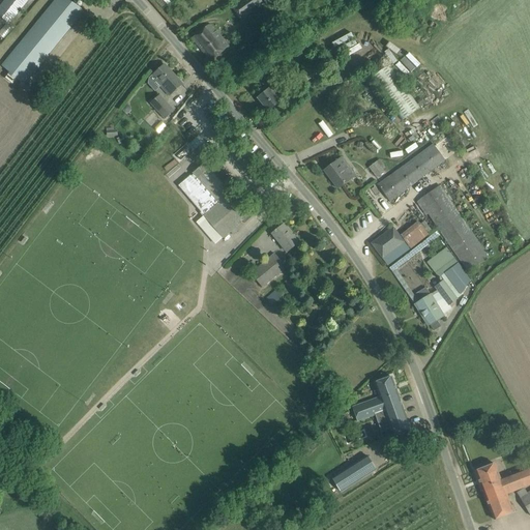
[(4,0),(0,6),(0,17),(8,24),(27,0),(4,0)]
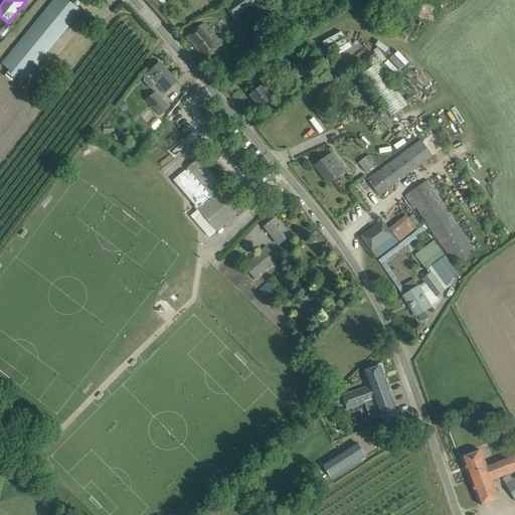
[(81,11),(67,0),(53,0),(2,63),(23,81),(74,19),(81,11)]
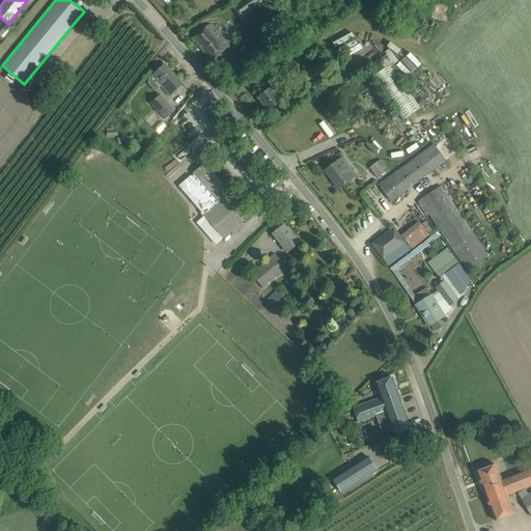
[(242,21),(267,4),(262,0),(243,0),(232,7),(242,21)]
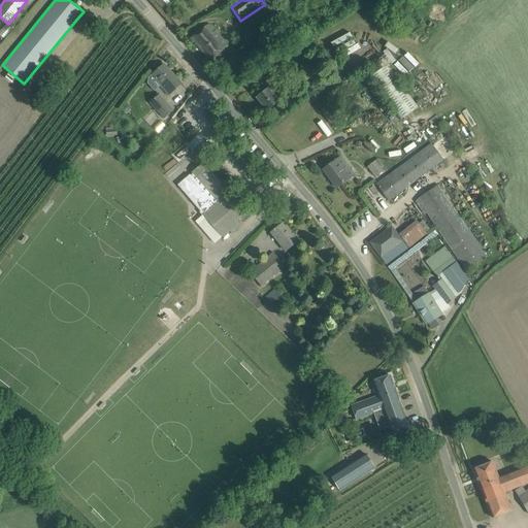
[(207,25),(199,32),(191,38),(208,61),(228,45),(210,24),(207,25)]
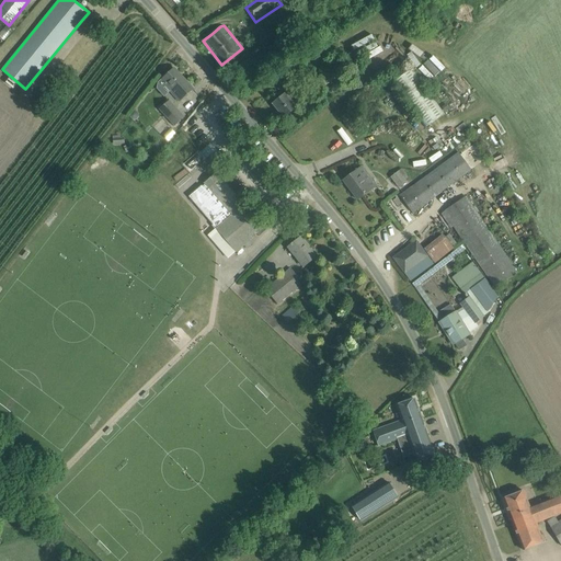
[(433,55),(423,64),(435,76),(445,67),(433,55)]
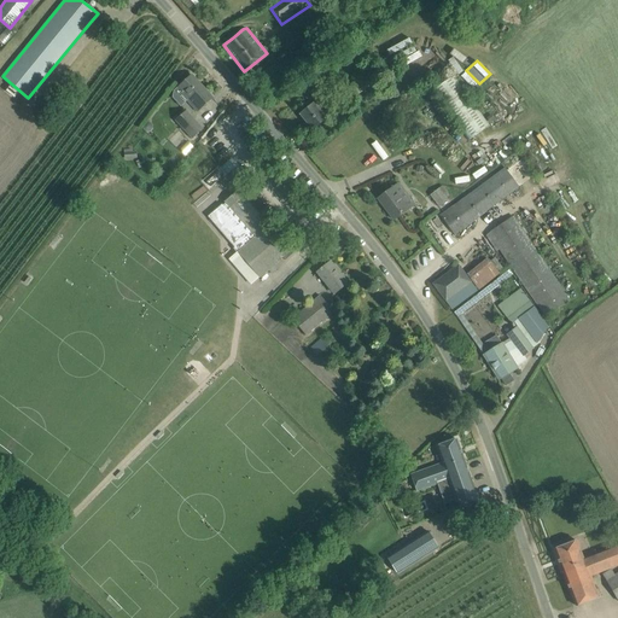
[(192,75),(182,83),(176,88),(198,111),(213,98),(192,75)]
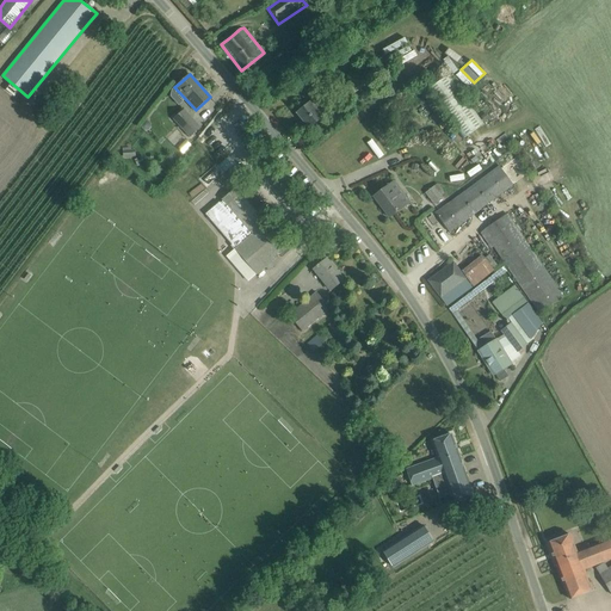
[(430,86),(464,137),(482,125),(448,74),(430,86)]
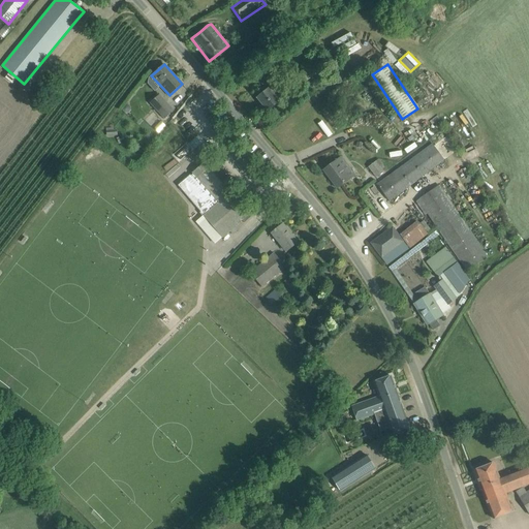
[(269,89),(266,91),(257,98),(268,111),(279,102),(276,98),(281,94),(275,87),(270,91),(269,89)]
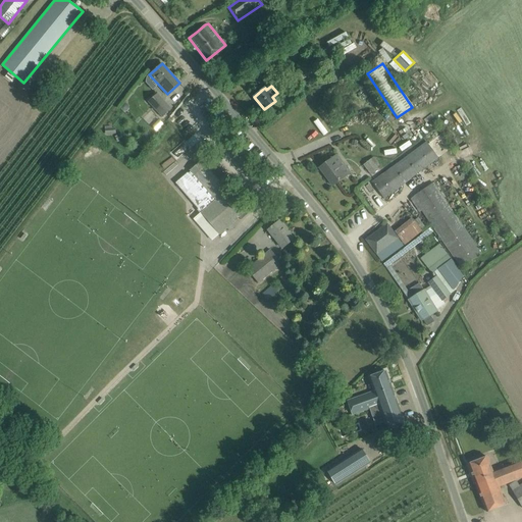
[(161,118),(169,111),(155,96),(147,103),(161,118)]
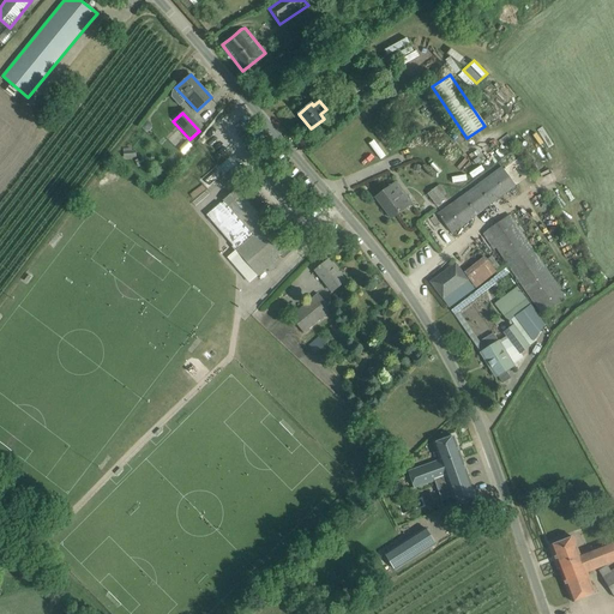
[(136,158),(136,151),(132,151),(132,148),(124,149),(125,158),(136,158)]
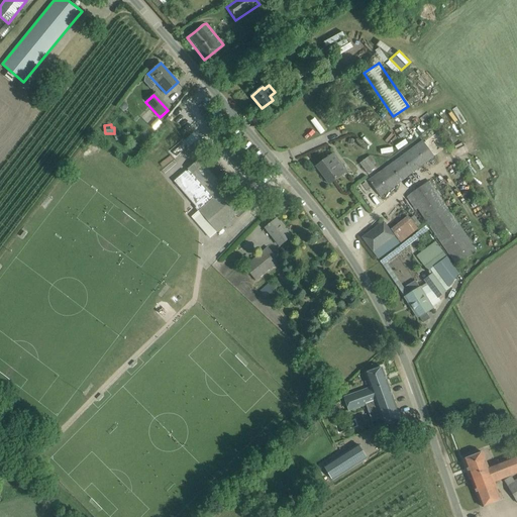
[(323,131),(324,136),(341,132),(339,127),(323,131)]
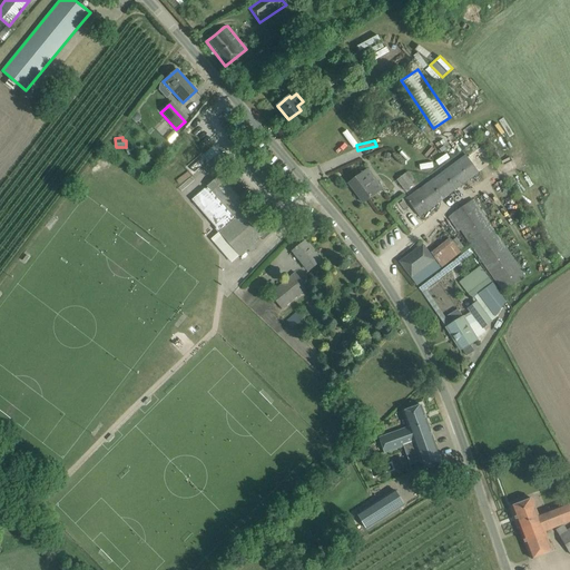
[(409,163),(413,158),(401,147),(396,151),(409,163)]
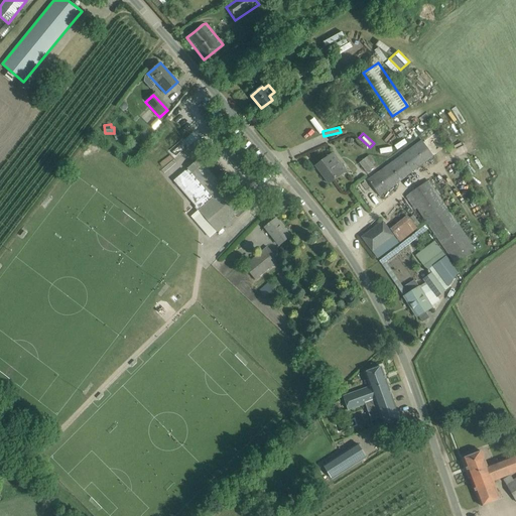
[(422,142),(378,176),(370,182),(380,196),(433,156),(422,142)]
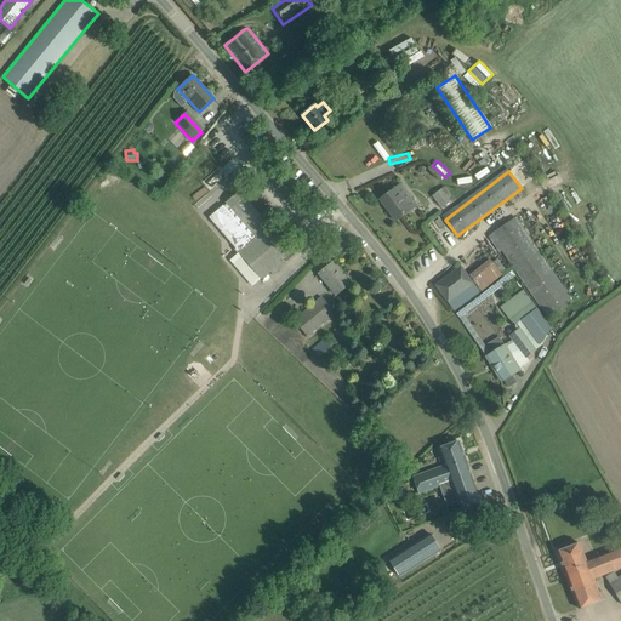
[(454,199),(444,187),(432,197),(442,208),(454,199)]
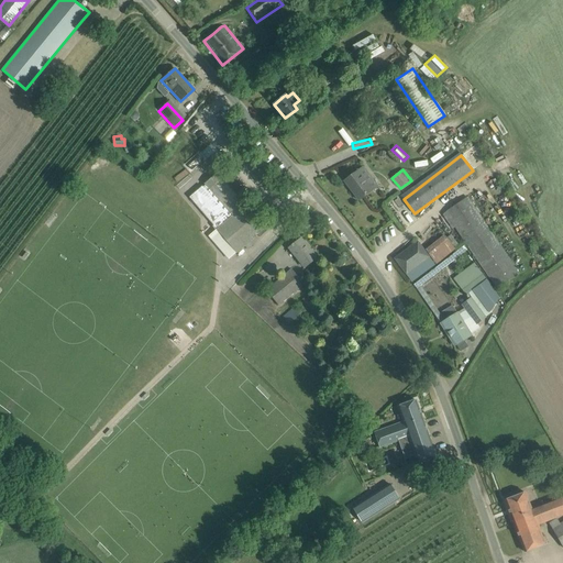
[(357,170),(344,180),(359,200),(376,188),(367,176),(363,178),(357,170)]
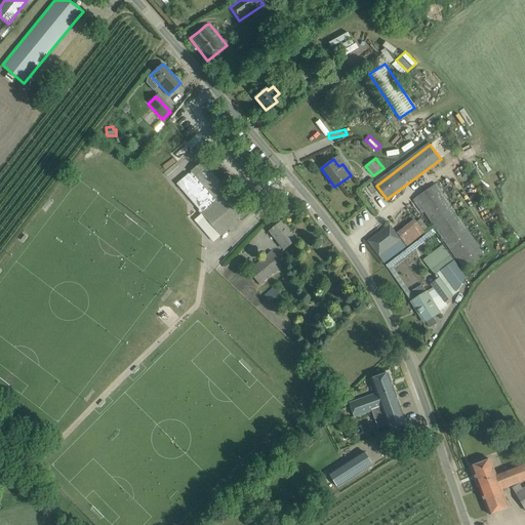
[(189,173),(176,184),(199,210),(201,209),(203,212),(202,213),(220,235),(228,229),(231,232),(236,228),(233,225),(240,218),(242,220),(249,214),(248,212),(247,212),(203,161),(191,171),(192,172),(190,174),(189,173)]
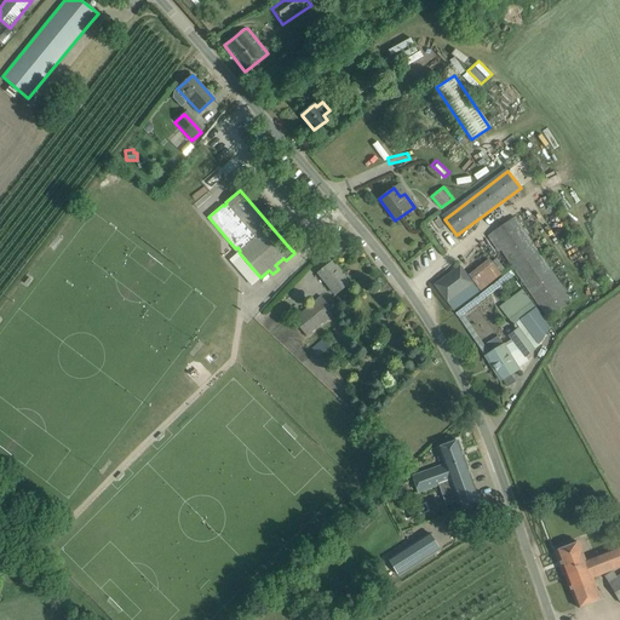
[(547,319),(572,302),(515,217),(491,234),(547,319)]
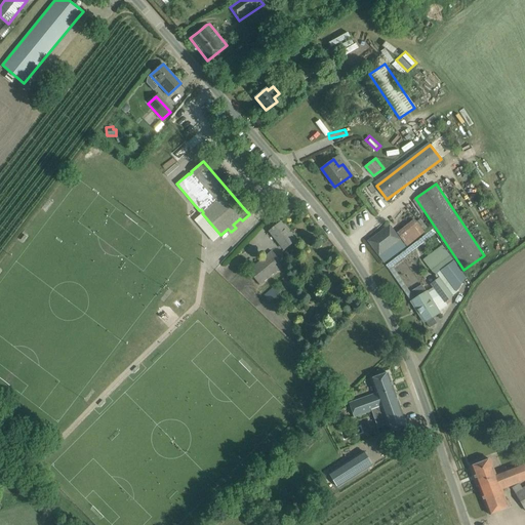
[(273,228),(272,229),(272,230),(270,231),(284,249),(295,241),(288,233),(288,234),(280,224),(274,228),(273,228)]
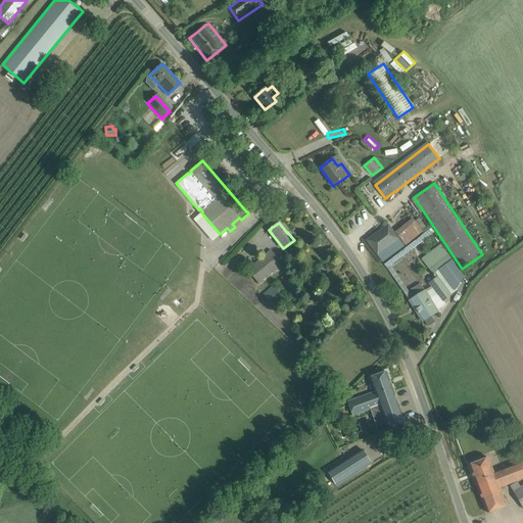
[(387,225),(375,234),(367,240),(383,263),(403,247),(387,225)]
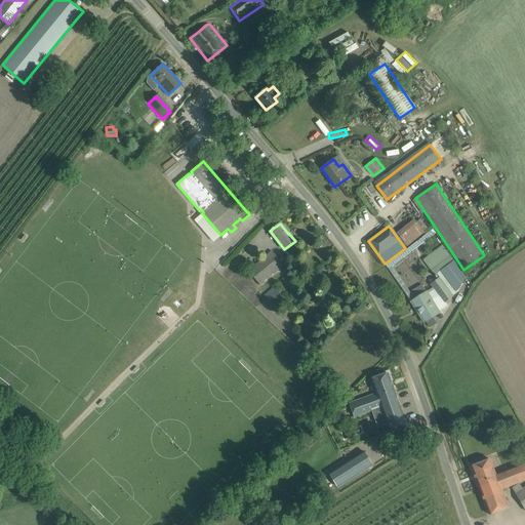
[(415,299),(411,301),(411,303),(412,301),(420,314),(419,315),(423,322),(426,321),(430,328),(437,323),(433,317),(439,313),(439,312),(447,306),(445,303),(452,296),(452,295),(456,291),(467,278),(450,256),(442,245),(423,260),(434,275),(438,280),(431,284),(435,289),(428,294),(427,292),(415,299)]
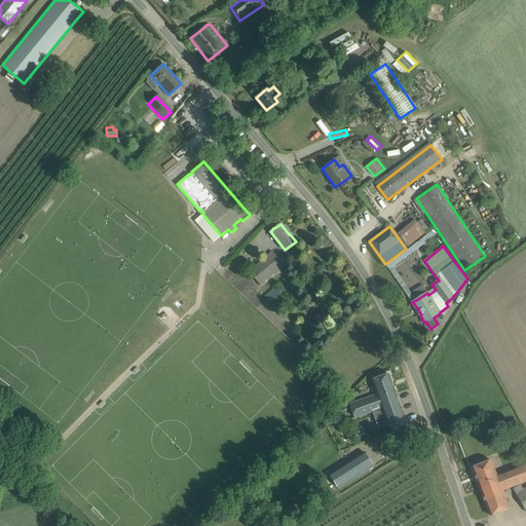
[(272,252),(249,271),(260,286),(285,266),(272,252)]
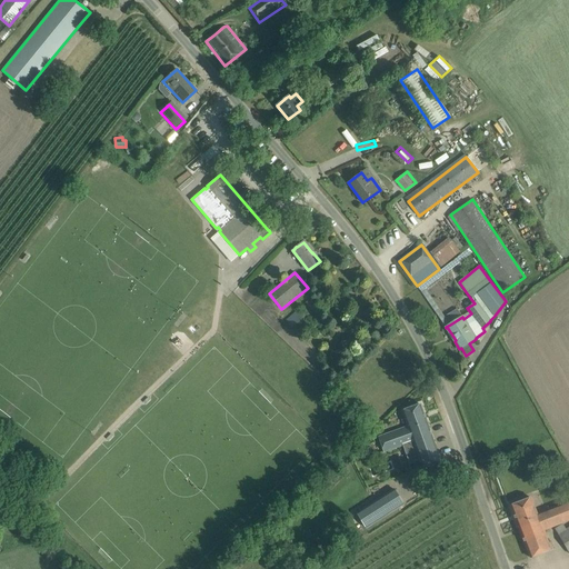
[(311,302),(315,300),(312,297),(306,303),(317,316),(323,310),(320,307),(317,309),(311,302)]
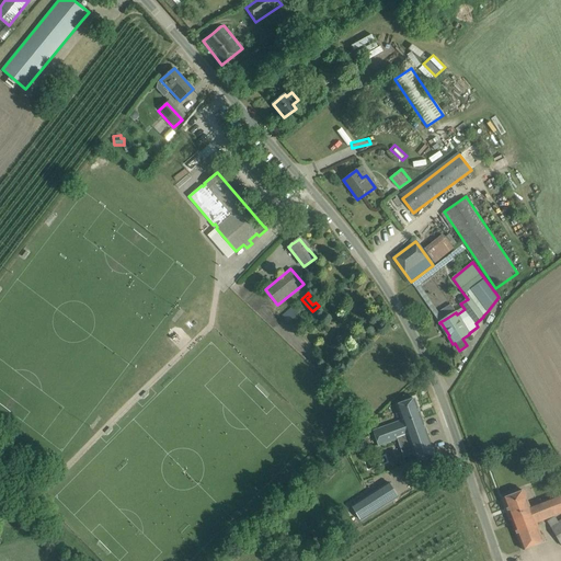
[(293,307),(283,316),(292,325),(301,317),(293,307)]
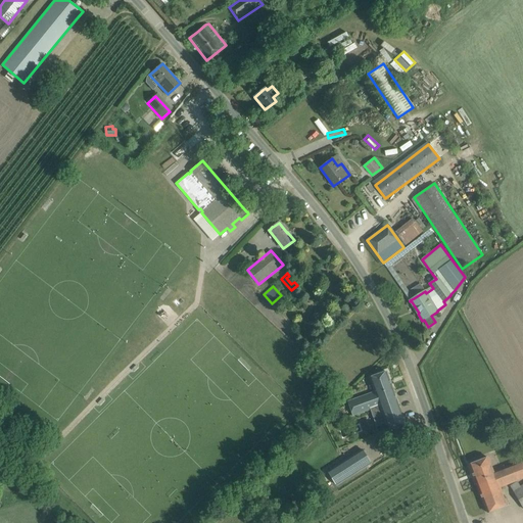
[(375,392),(348,401),(353,416),(370,410),(379,407),(386,423),(388,430),(406,424),(386,372),(370,378),(375,392)]
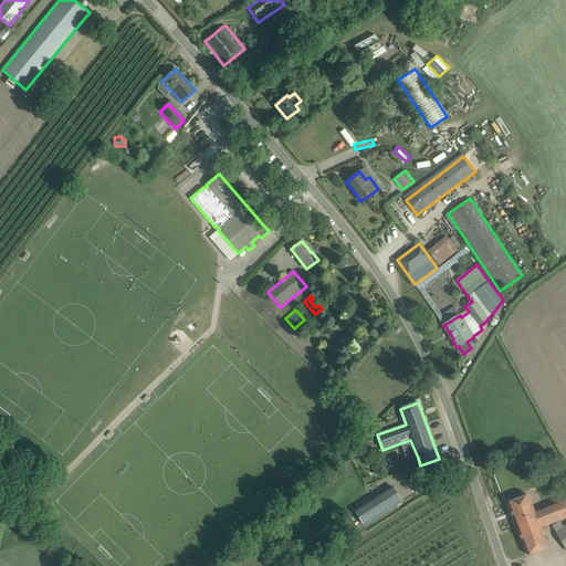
[(391,486),(355,511),(364,525),(401,502),(391,486)]
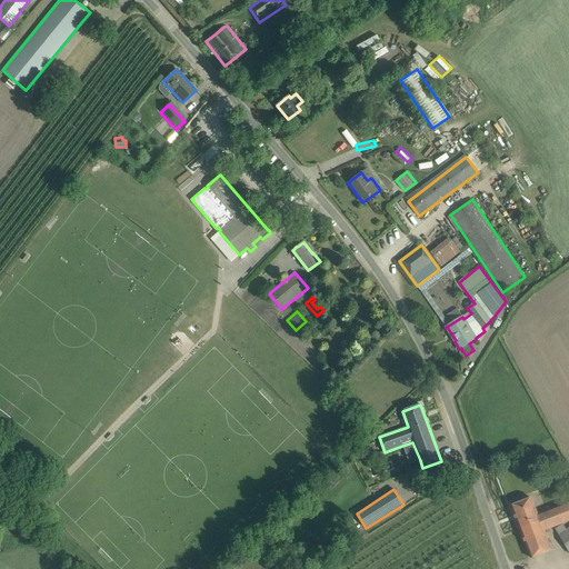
[(531,498),(510,506),(530,558),(551,550),(543,531),(568,520),(568,500),(537,512),(531,498)]
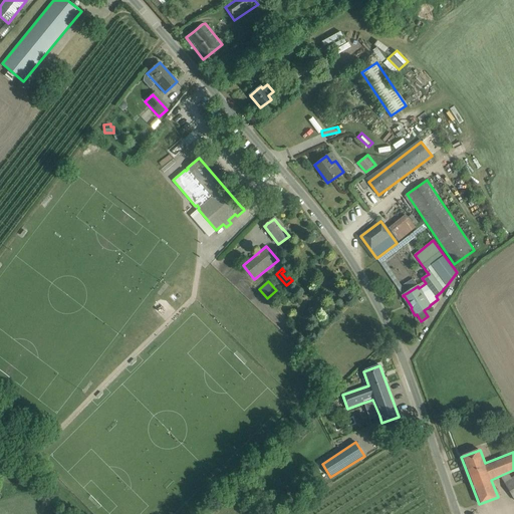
[(513,476),(511,479),(508,474),(501,478),(513,499),(513,476)]
